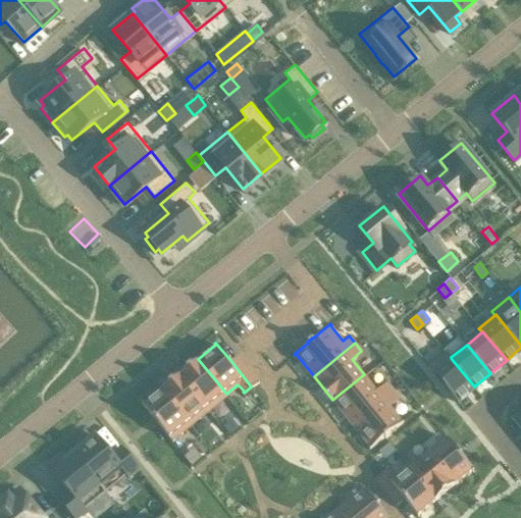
[(445,349),(427,364),(457,400),(474,386),(451,358),(451,357),(445,349)]
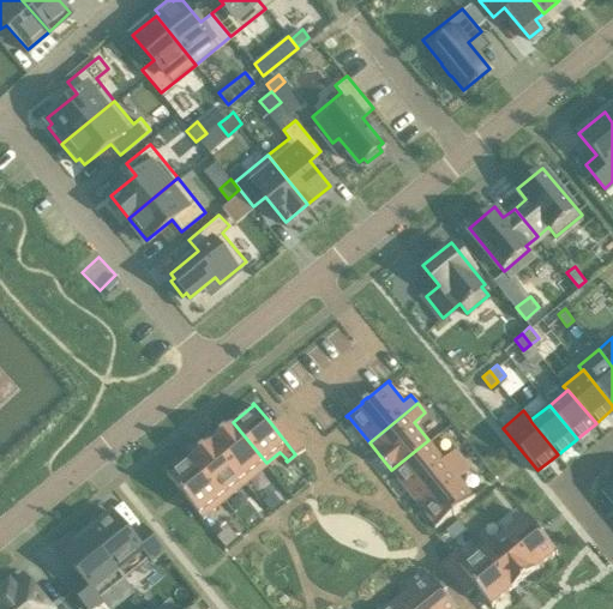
[(278,416),(270,422),(278,433),(286,427),(278,417),(280,416),(278,416)]
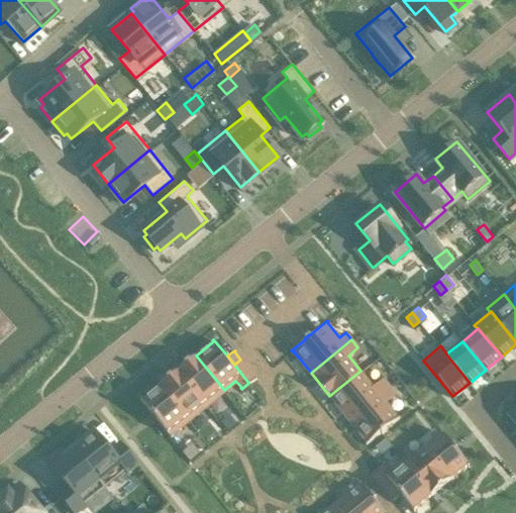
[(196,355),(178,370),(206,405),(224,390),(196,355)]
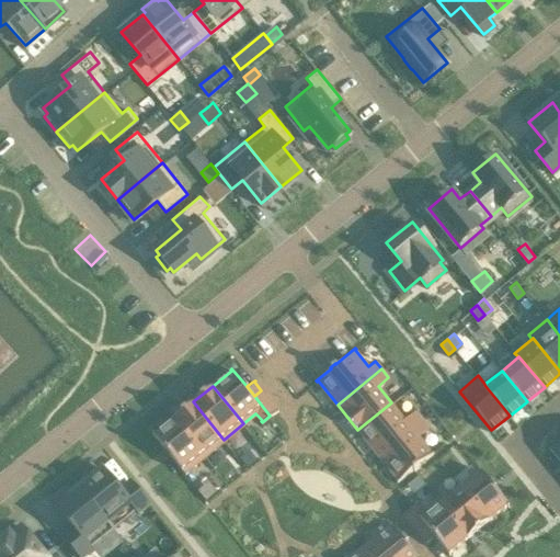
[(261,390),(254,396),(262,406),(270,399),(261,390)]
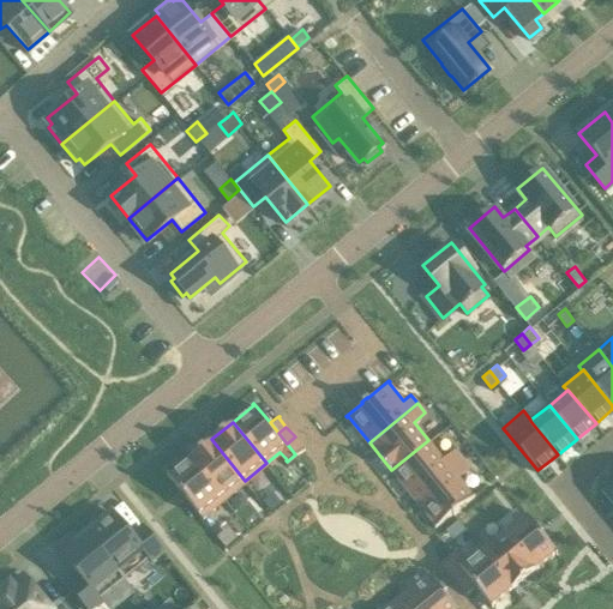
[(295,436),(287,444),(295,454),(304,447),(304,446),(302,446),(295,436)]
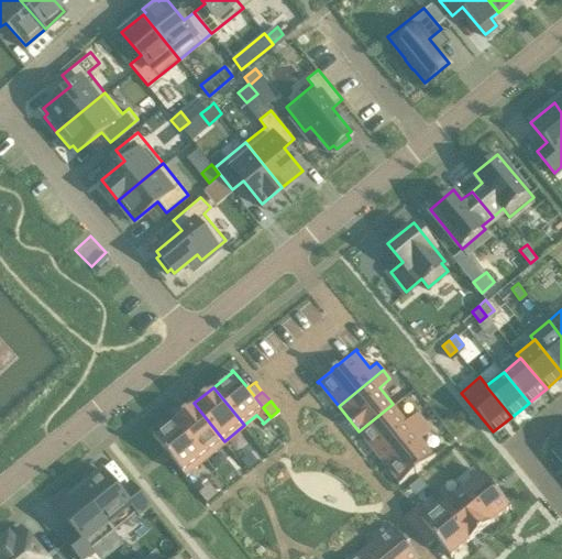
[(194,403),(174,419),(205,457),(224,441),(194,403)]
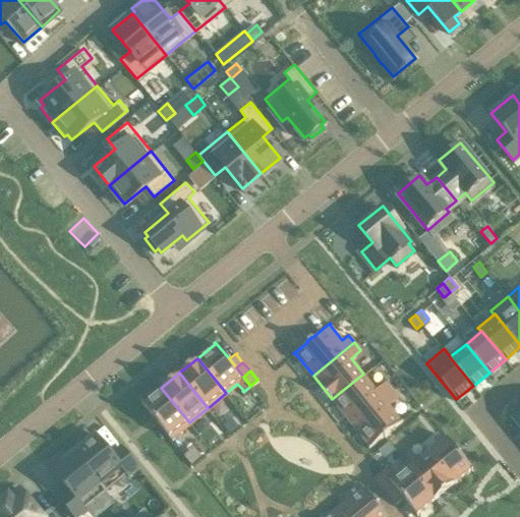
[(363,374),(332,399),(350,421),(392,388),(386,381),(376,388),(363,374)]
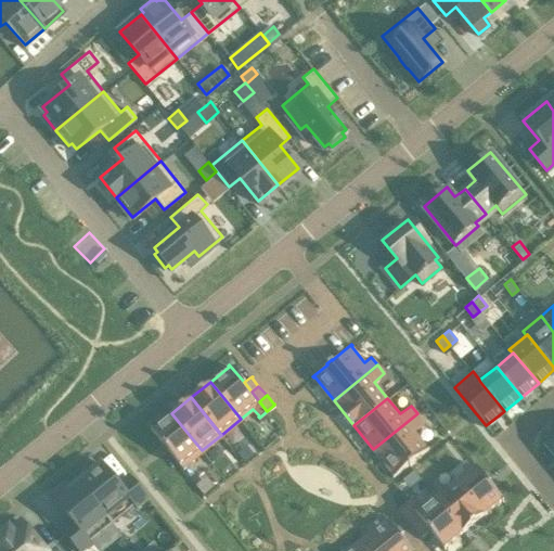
[(152,427),(151,428),(183,468),(184,466),(183,465),(202,450),(171,413),(153,428),(152,427)]
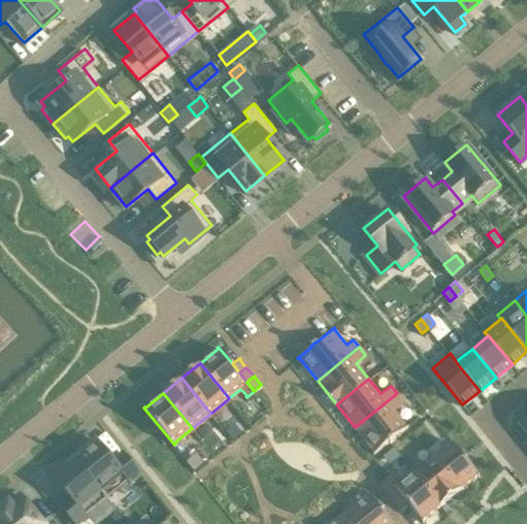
[(397,393),(355,427),(373,450),(372,451),(373,452),(388,439),(389,440),(393,437),(393,436),(407,424),(406,423),(405,424),(393,408),(403,401),(397,393)]
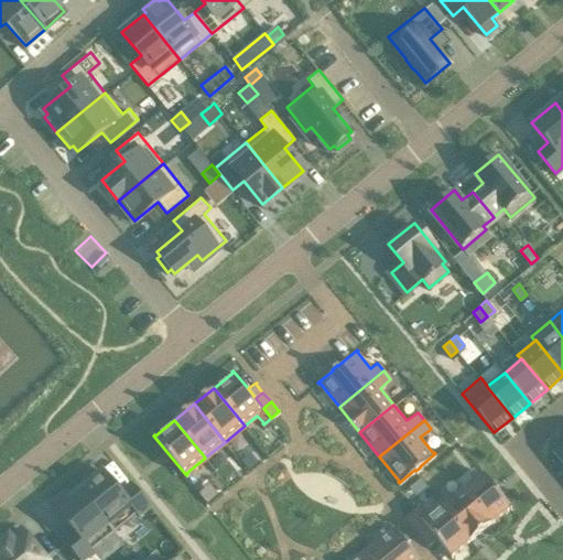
[(104,471),(80,490),(108,524),(107,525),(112,530),(116,527),(136,512),(138,514),(149,504),(131,482),(120,491),(110,478),(104,471)]
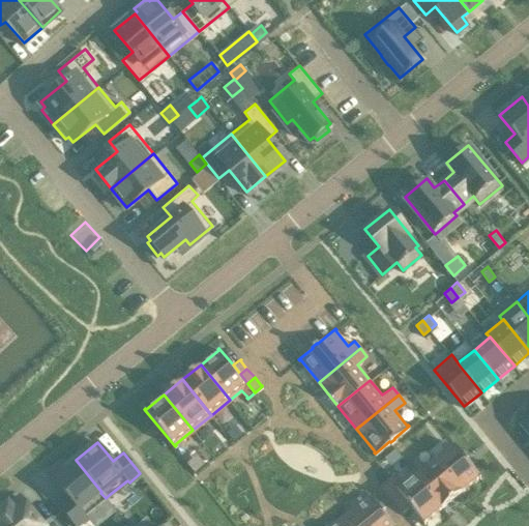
[(452,444),(434,459),(460,491),(478,476),(479,477),(480,476),(469,463),(465,458),(452,442),(451,443),(452,444)]
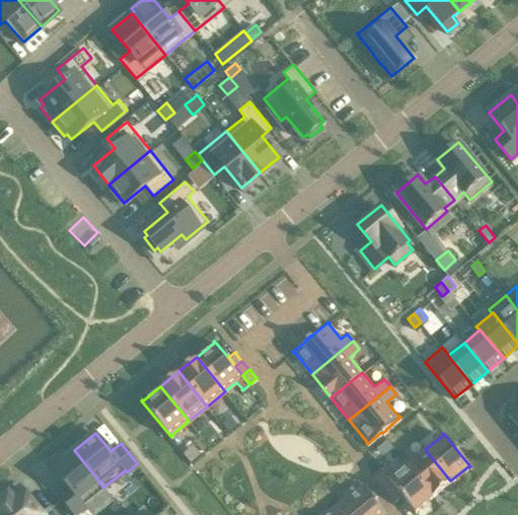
[(408,463),(433,495),(450,481),(425,449),(408,463)]
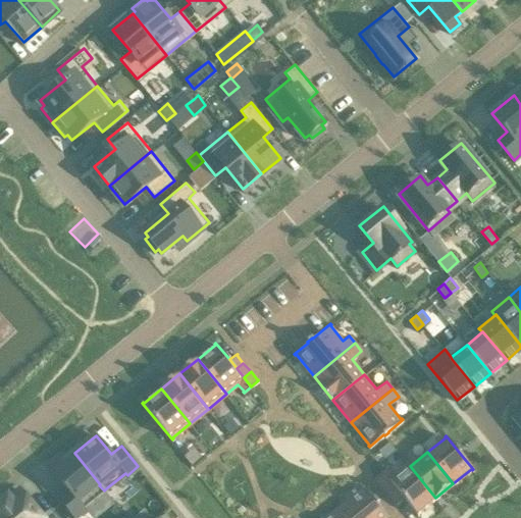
[(58,456),(48,464),(68,489),(58,498),(74,517),(75,517),(86,509),(84,507),(80,502),(99,485),(100,484),(74,453),(63,462),(58,456)]
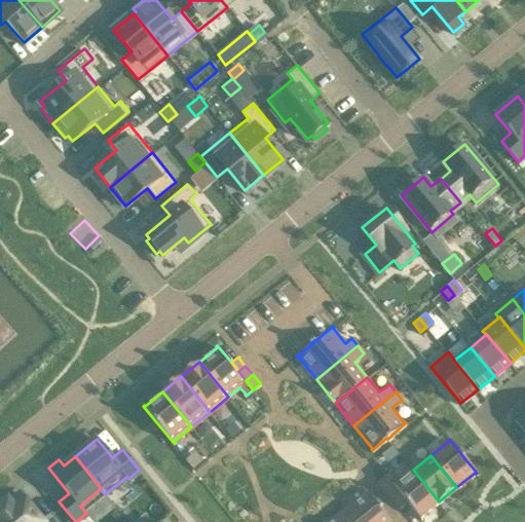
[(391,468),(377,480),(378,481),(385,489),(391,483),(399,492),(407,501),(420,518),(421,517),(420,516),(439,501),(413,470),(410,465),(410,467),(398,476),(392,470),(392,469),(391,468)]
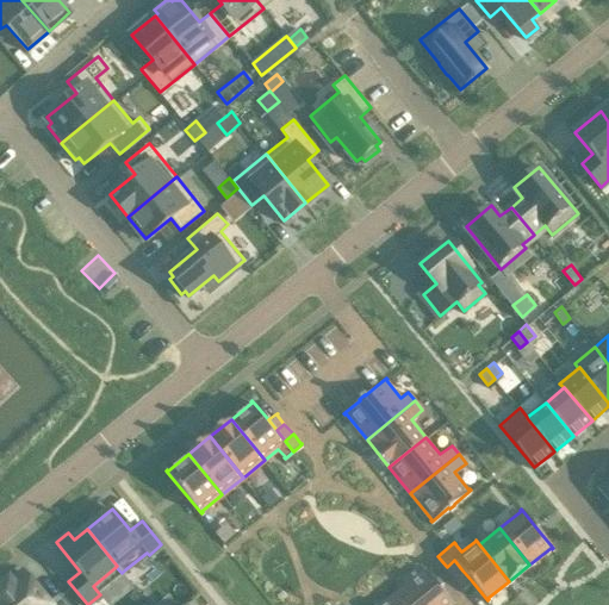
[(454,560),(447,567),(455,577),(463,571),(454,560)]
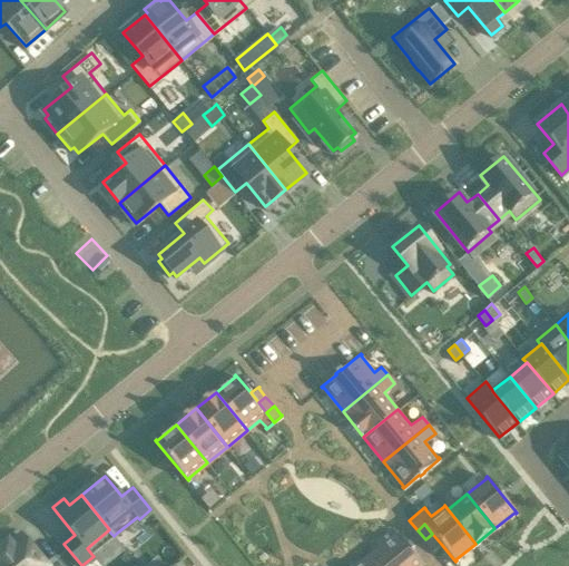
[(395,532),(371,552),(382,565),(423,565),(424,565),(423,565),(425,565),(413,550),(414,549),(410,545),(409,545),(396,529),(395,530),(395,532)]
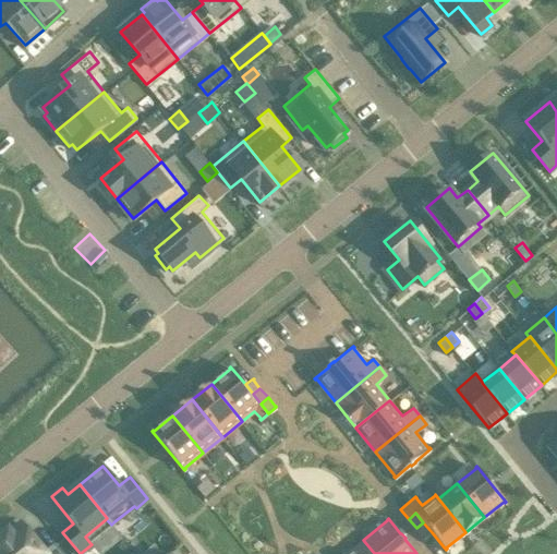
[(8,527),(0,532),(0,539),(12,553),(64,553),(55,542),(44,550),(20,521),(10,530),(8,527)]
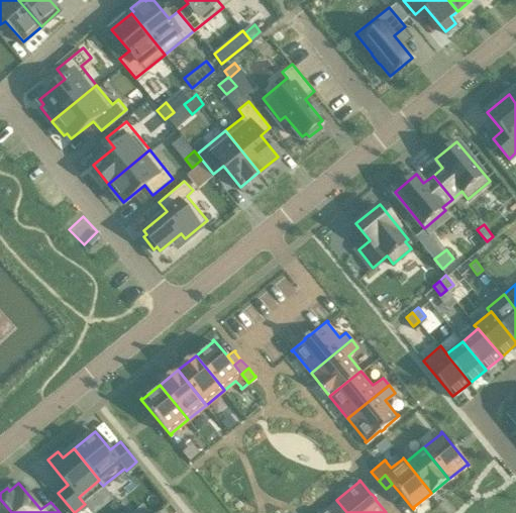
[(392,484),(386,489),(392,497),(391,498),(392,499),(400,493),(392,484)]
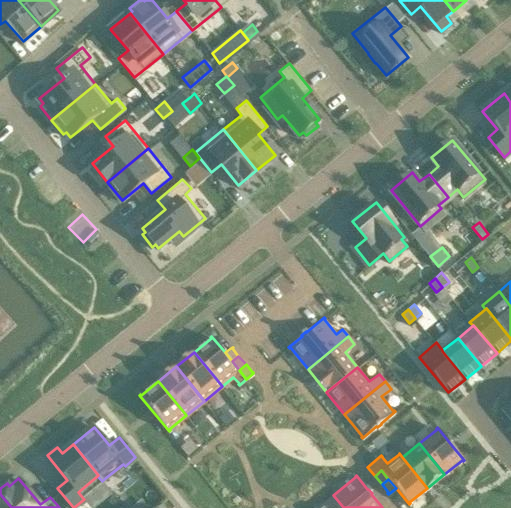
[(0,507),(11,507),(0,494),(0,507)]
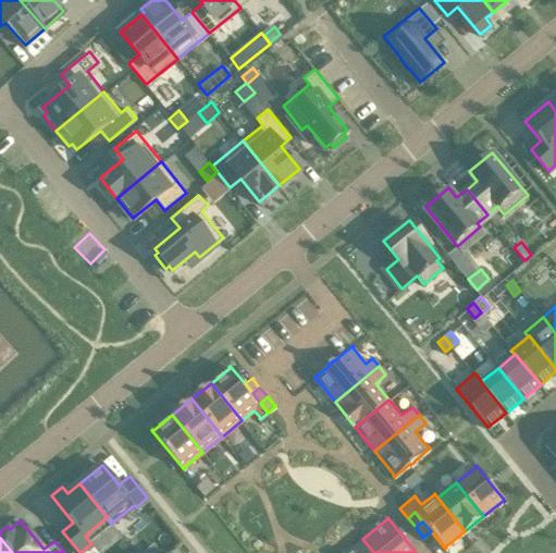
[(373,552),(362,539),(345,552),(373,552)]
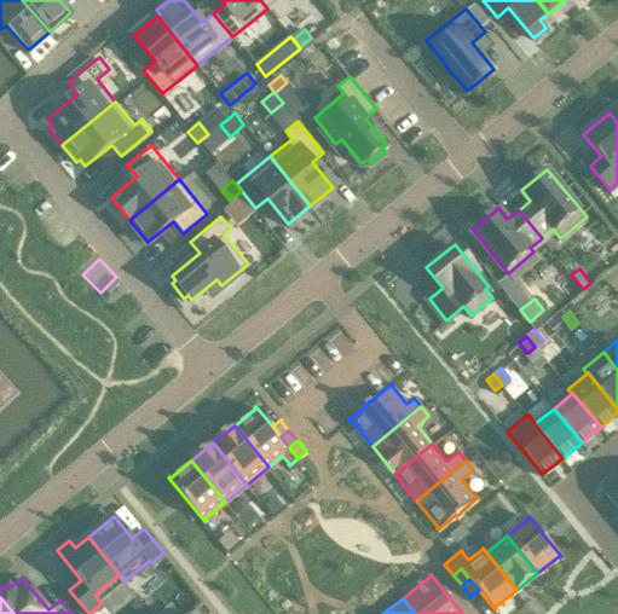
[(179,613),(169,602),(154,613),(179,613)]
